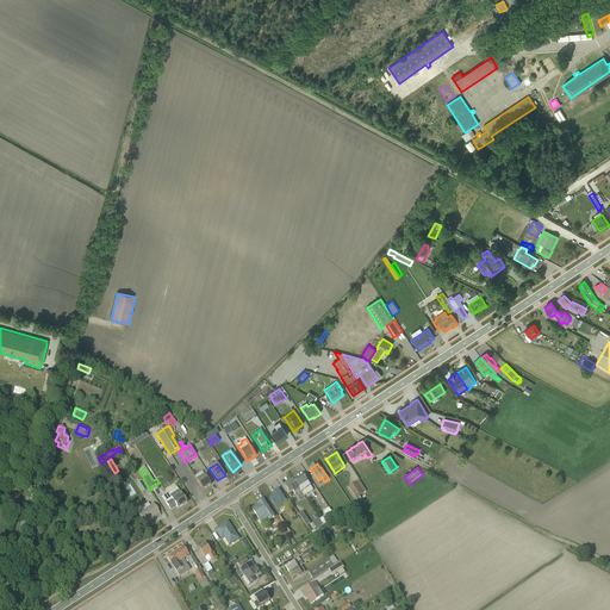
[(143,493),(149,490),(143,479),(137,471),(131,474),(135,479),(136,479),(138,483),(136,484),(143,493)]
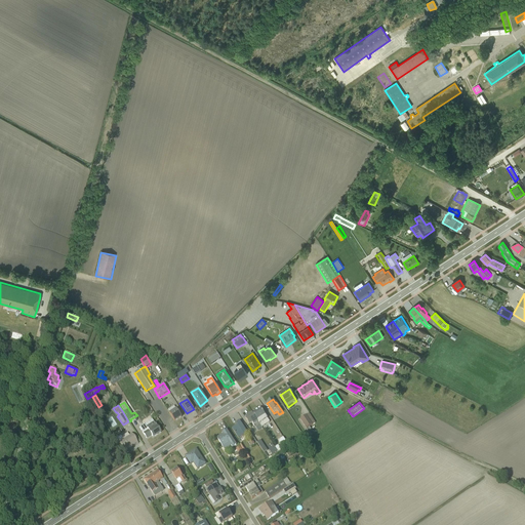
[(174,421),(182,417),(176,409),(174,406),(167,410),(174,421)]
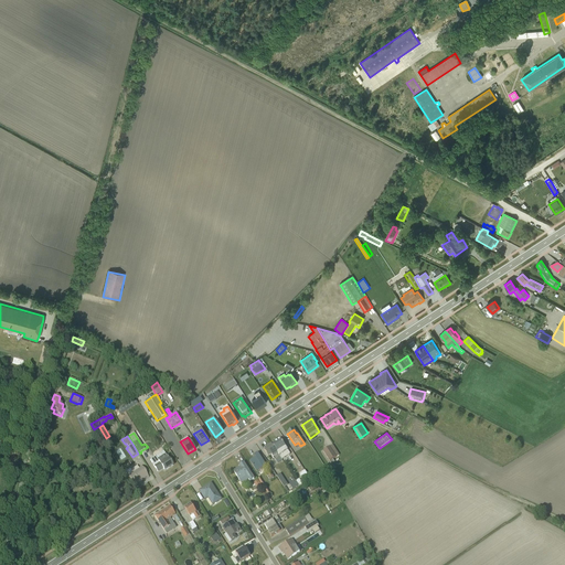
[(290,455),(280,439),(272,445),(281,460),(290,455)]
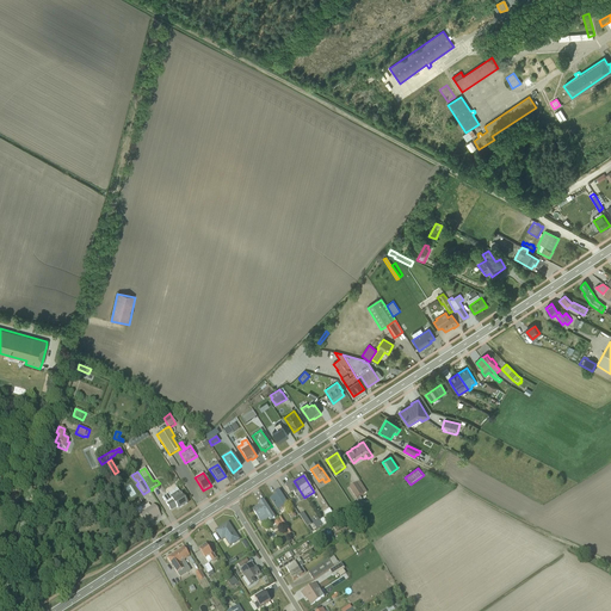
[(306,498),(304,498),(294,481),(285,486),(290,495),(294,493),(295,494),(295,495),(297,498),(301,501),(306,498)]
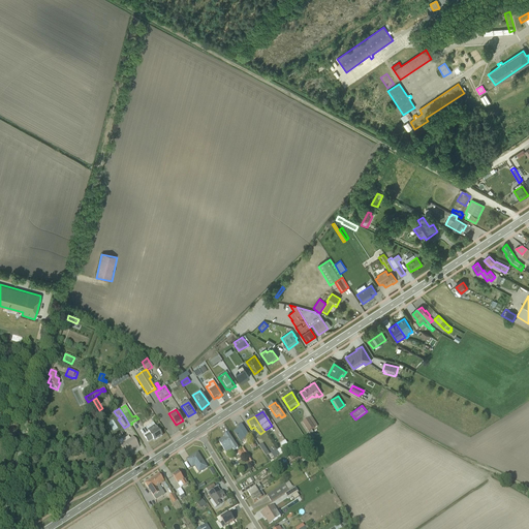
[(286,416),(279,422),(284,429),(290,424),(286,416)]
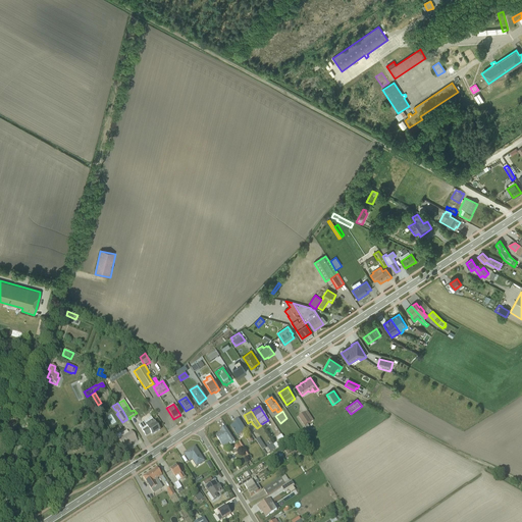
[(308,425),(314,420),(307,412),(305,413),(298,417),(304,427),(305,426),(306,429),(309,427),(308,425)]
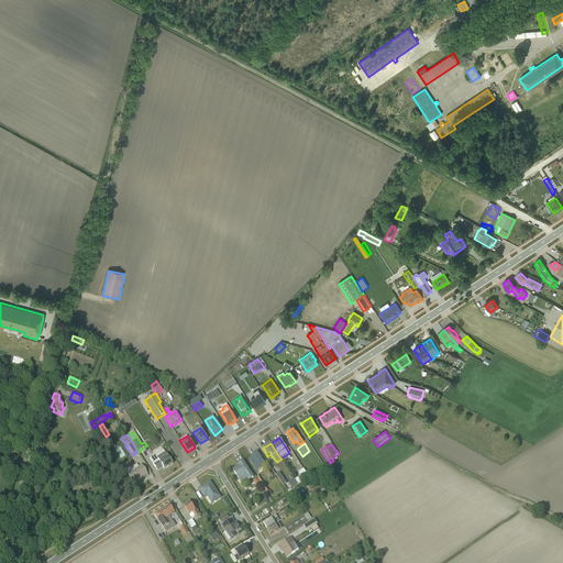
[(8,465),(14,466),(18,451),(11,449),(8,465)]
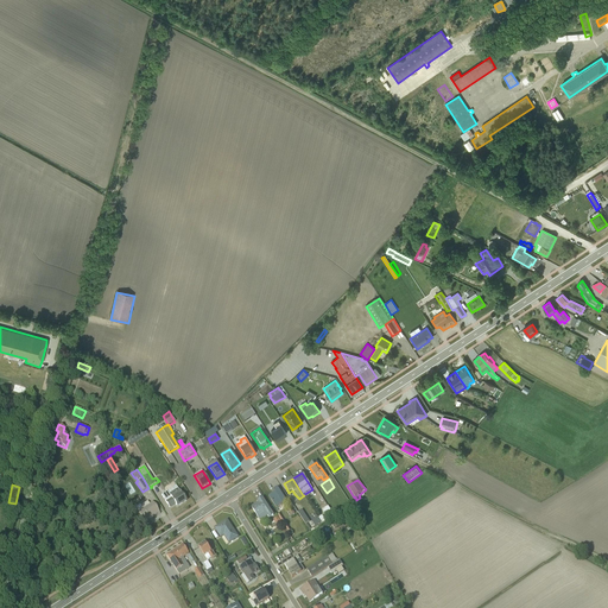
[(177,507),(185,501),(176,486),(166,492),(168,492),(162,495),(170,508),(175,505),(177,507)]
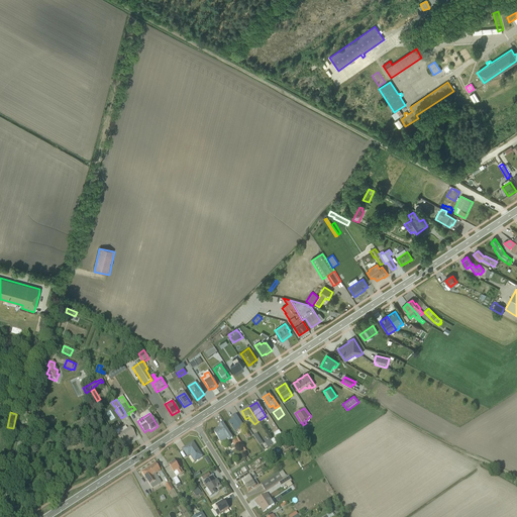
[(235,432),(243,427),(236,415),(232,417),(233,419),(228,422),(235,432)]
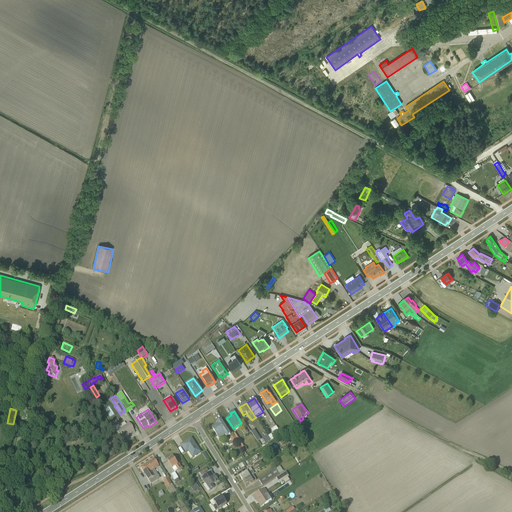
[(226,437),(230,435),(221,420),(217,422),(218,423),(212,427),(219,439),(225,435),(226,437)]
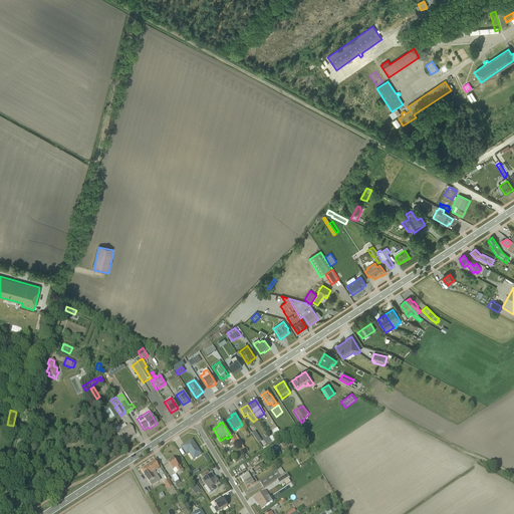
[(131,438),(136,435),(129,424),(125,426),(124,424),(119,428),(118,427),(117,427),(117,428),(114,430),(113,430),(115,433),(116,433),(122,441),(130,437),(131,438)]
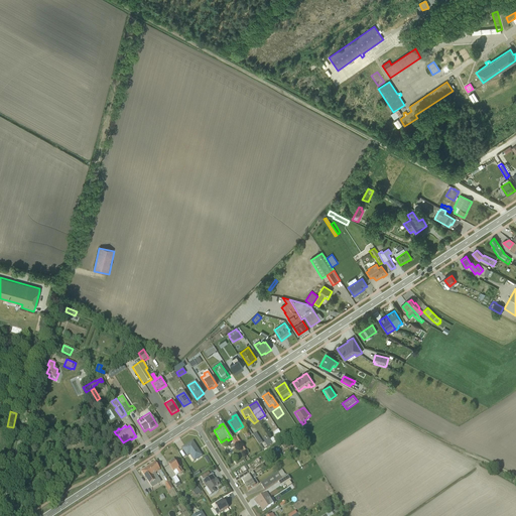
[(270,439),(273,443),(273,444),(283,438),(278,430),(273,433),(275,436),(270,439)]
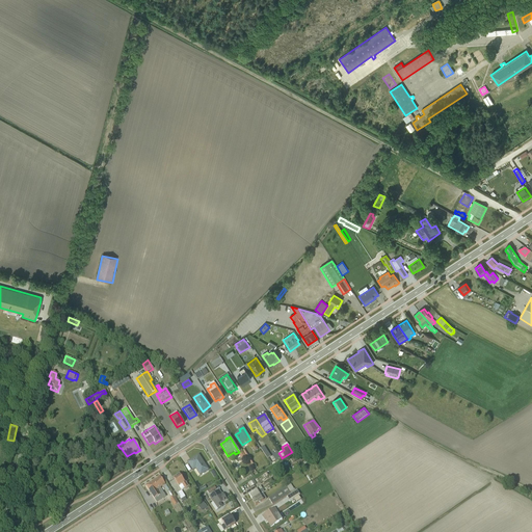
[(269,458),(271,457),(264,446),(261,449),(270,463),(272,463),(269,458)]
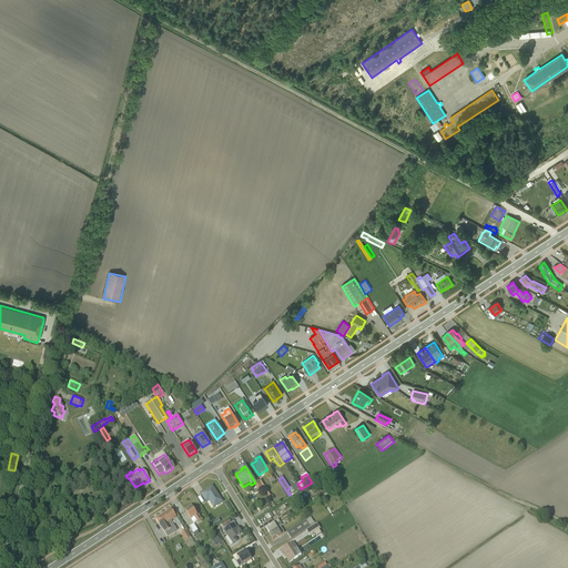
[(326,493),(331,490),(325,479),(320,483),(321,485),(322,484),(326,493)]
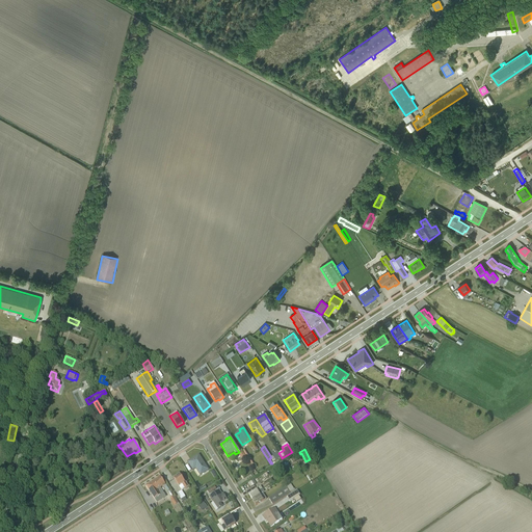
[(253,467),(255,466),(245,450),(243,452),(253,467)]
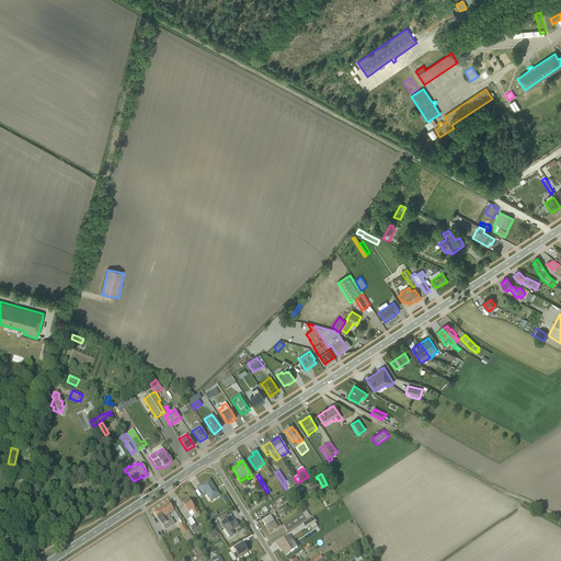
[(210,502),(219,495),(209,480),(198,488),(204,496),(206,495),(210,502)]
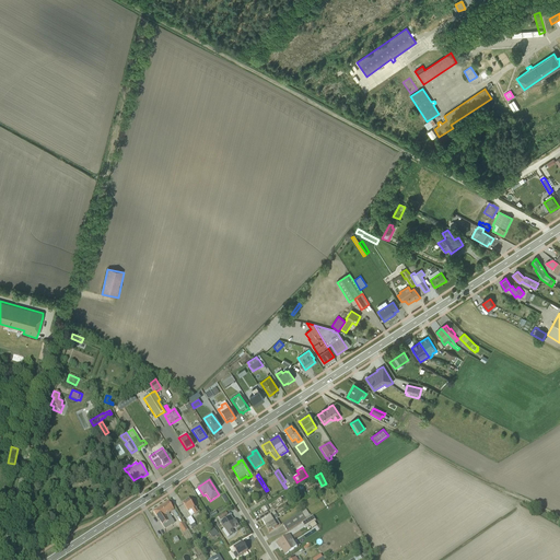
[(304,485),(302,482),(293,488),(292,492),(294,496),(298,497),(300,496),(301,492),(299,488),(304,485)]
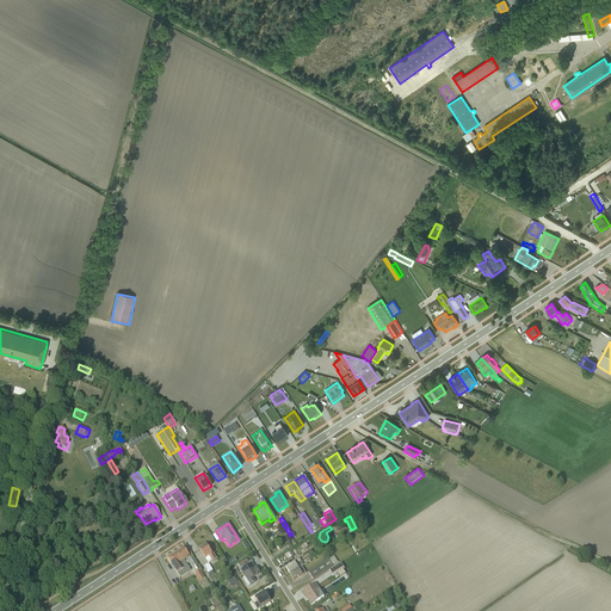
[(213,562),(216,559),(210,549),(209,550),(207,545),(199,550),(209,563),(203,567),(208,574),(213,571),(209,565),(213,561),(213,562)]
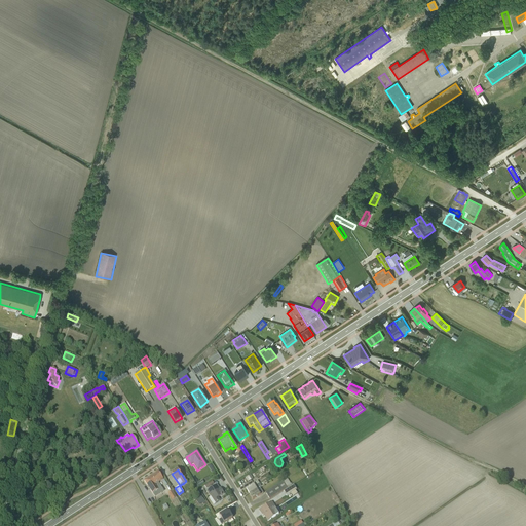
[(163,479),(158,472),(144,481),(155,497),(164,491),(158,483),(163,479)]
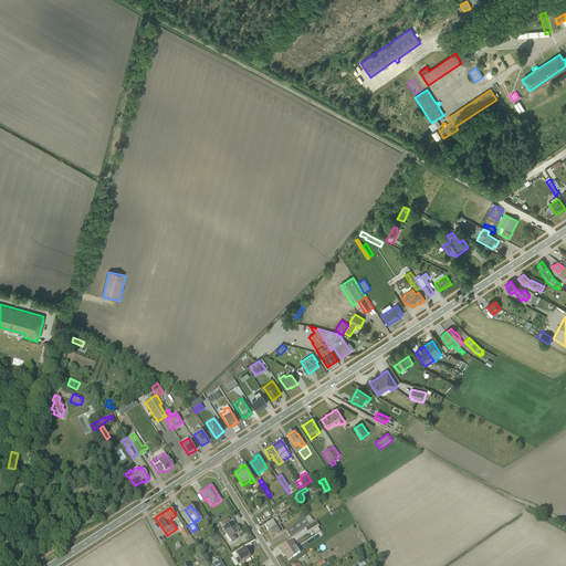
[(290,537),(314,522),(310,515),(304,519),(285,531),(290,537)]
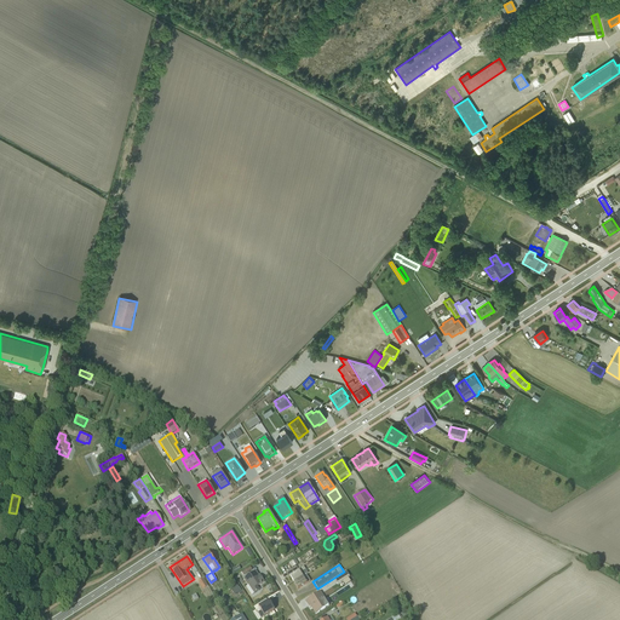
[(291,577),(294,583),(306,575),(315,569),(313,566),(305,570),(304,567),(298,570),(299,572),(291,577)]
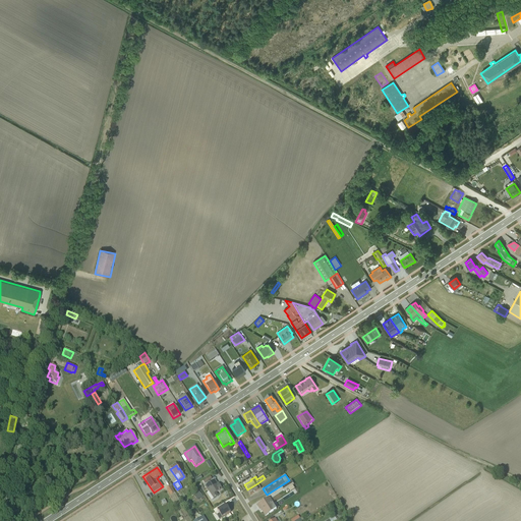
[(207,494),(212,501),(219,497),(217,493),(222,489),(219,483),(218,484),(215,480),(206,486),(209,493),(207,494)]
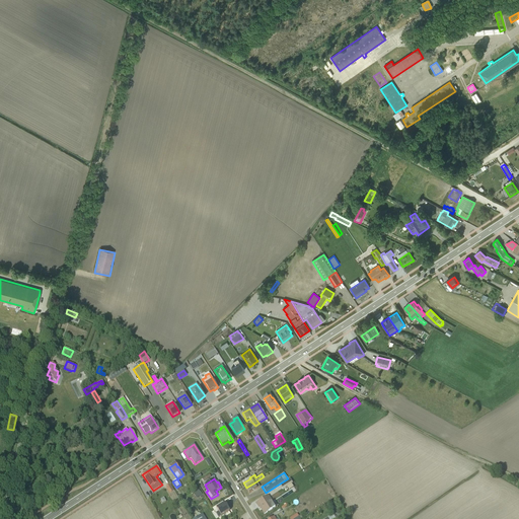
[(249,494),(260,487),(256,482),(246,488),(249,494)]
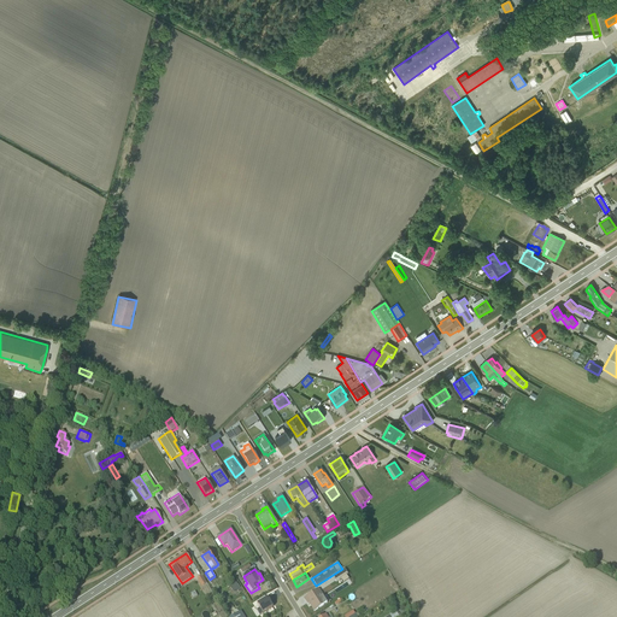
[(212,604),(217,600),(203,576),(198,579),(212,604)]
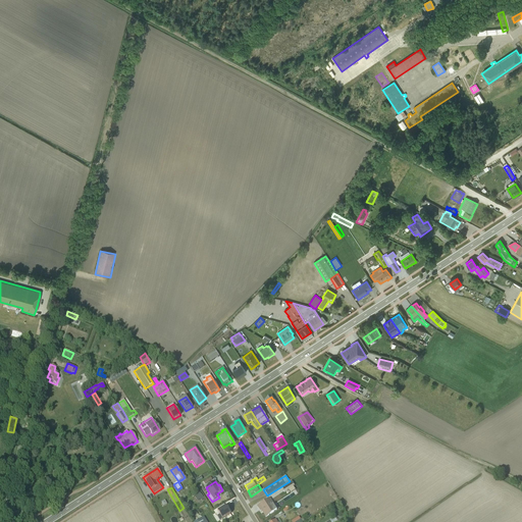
[(203,502),(205,500),(200,493),(195,498),(198,502),(201,500),(203,502)]
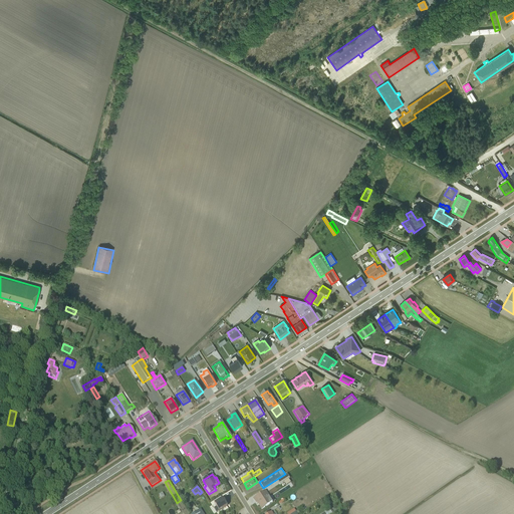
[(270,497),(266,491),(254,499),(257,503),(258,503),(262,509),(272,502),(269,497),(270,497)]
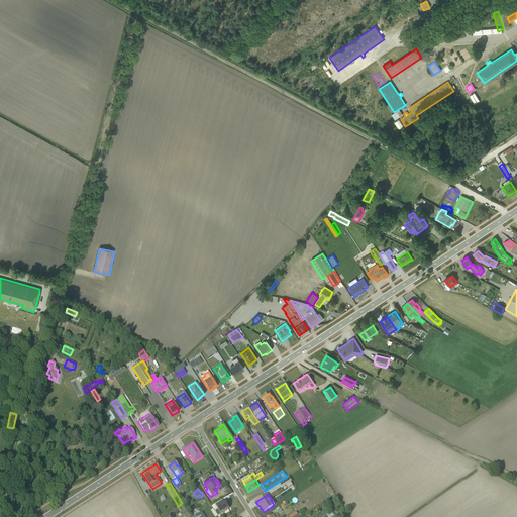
[(218,515),(229,509),(224,501),(216,506),(218,510),(216,512),(218,515)]
